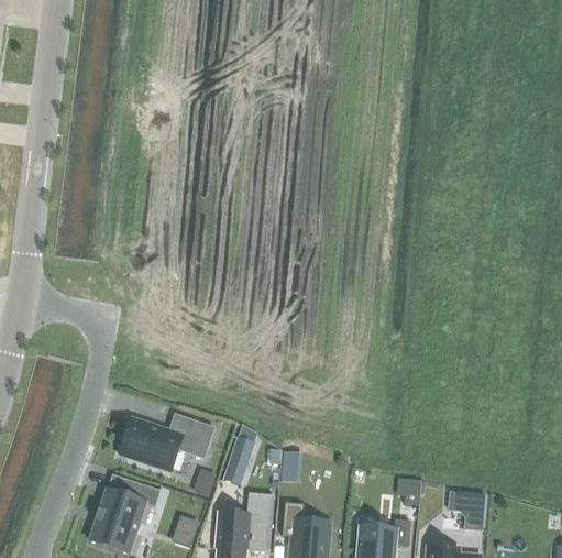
[(521,13),(520,22),(533,23),(535,14),(521,13)]
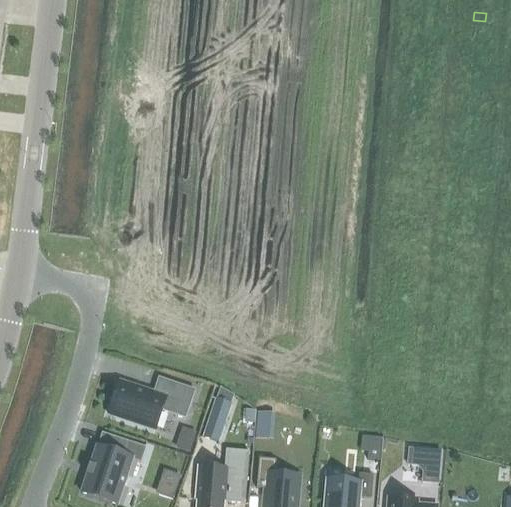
[(486,13),(485,21),(497,23),(498,15),(486,13)]
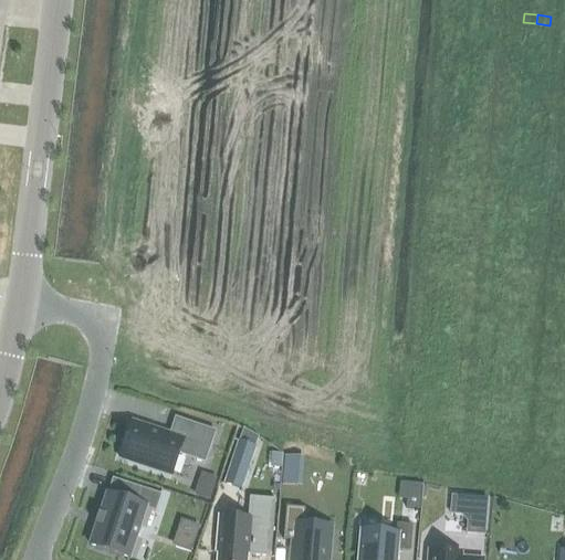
[(485,337),(484,346),(498,347),(499,338),(485,337)]
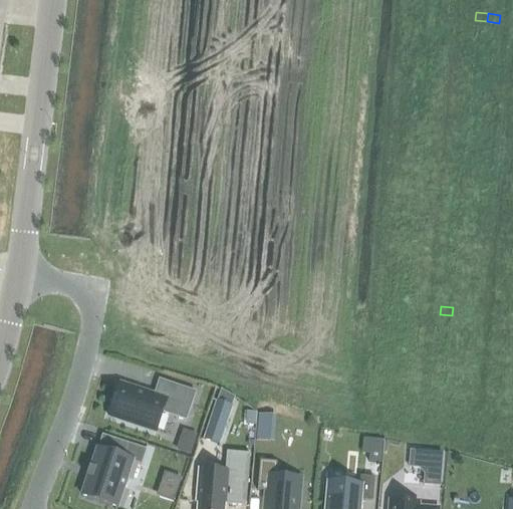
[(453,307),(452,315),(464,317),(465,309),(453,307)]
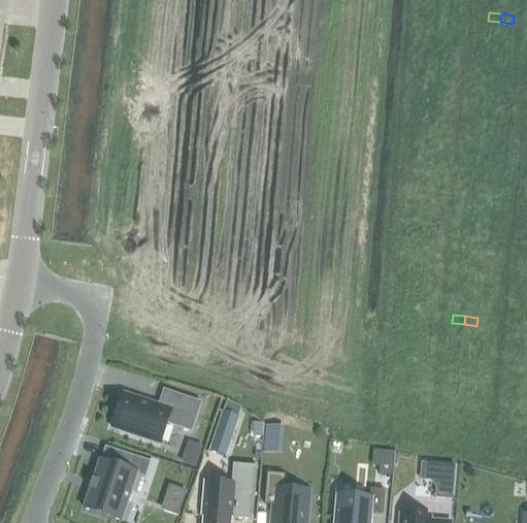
[(499,339),(498,348),(511,350),(512,341),(499,339)]
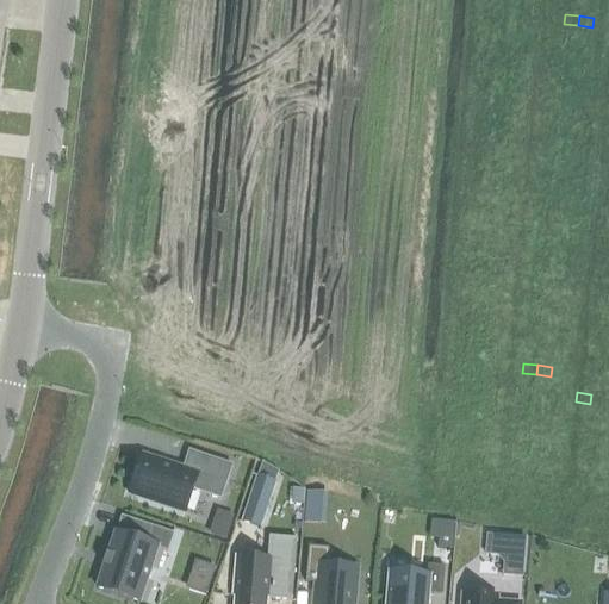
[(591,394),(590,404),(604,405),(606,396),(591,394)]
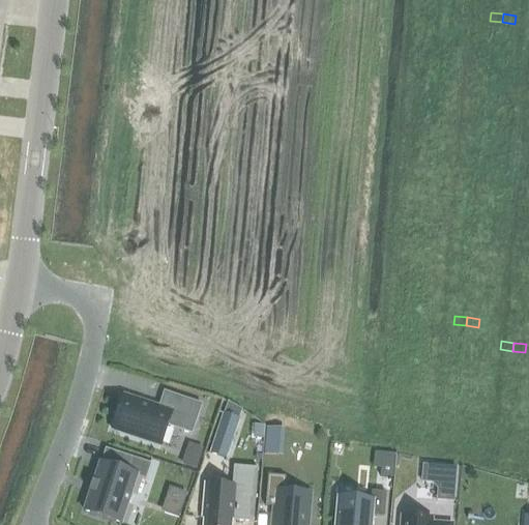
[(159,404),(123,391),(113,426),(162,442),(169,421),(193,430),(202,401),(165,388),(159,404)]
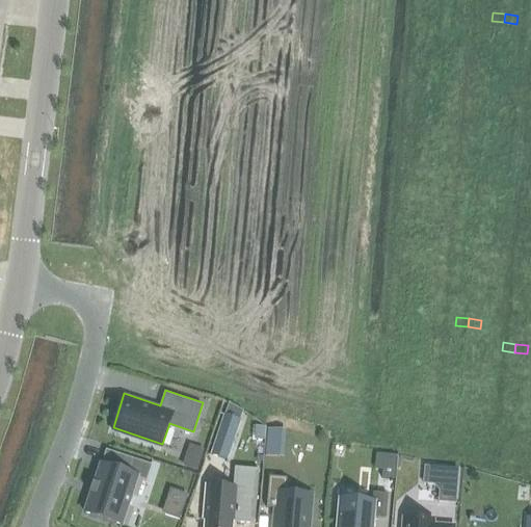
[(224,412),(212,451),(228,456),(241,417),(224,412)]
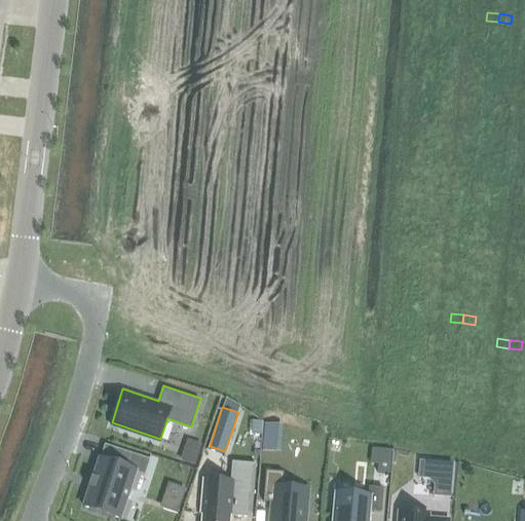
[(255,418),(254,432),(262,432),(263,418),(255,418)]
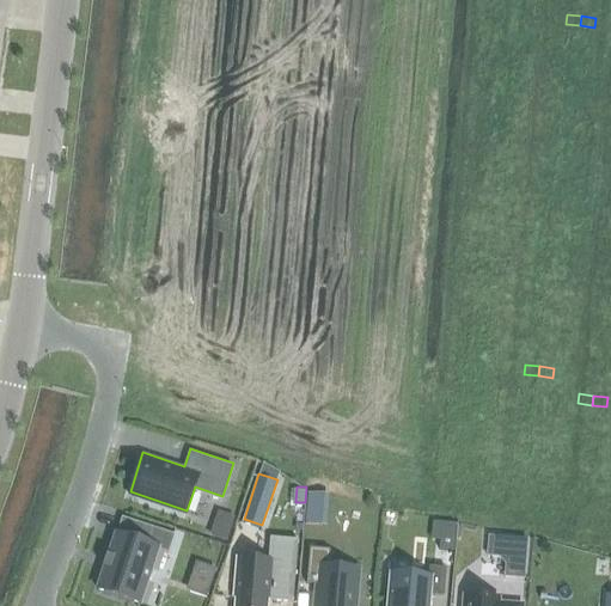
[(309,489),(307,505),(323,506),(324,490),(309,489)]
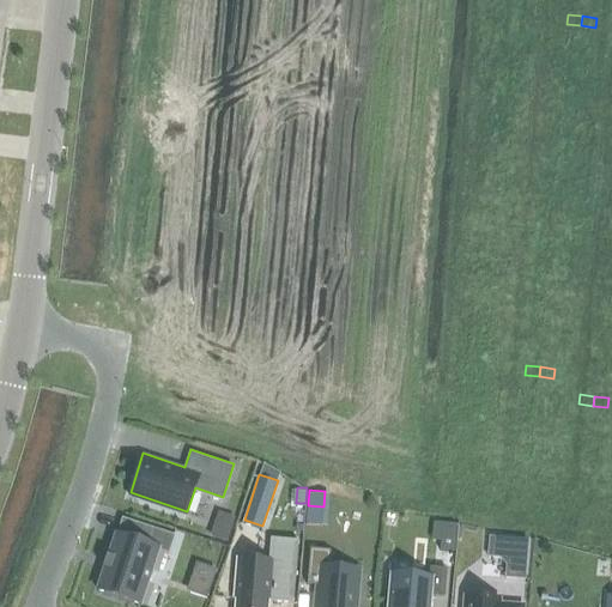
[(98,588),(140,601),(158,546),(169,550),(174,533),(129,517),(123,534),(116,532),(98,588)]
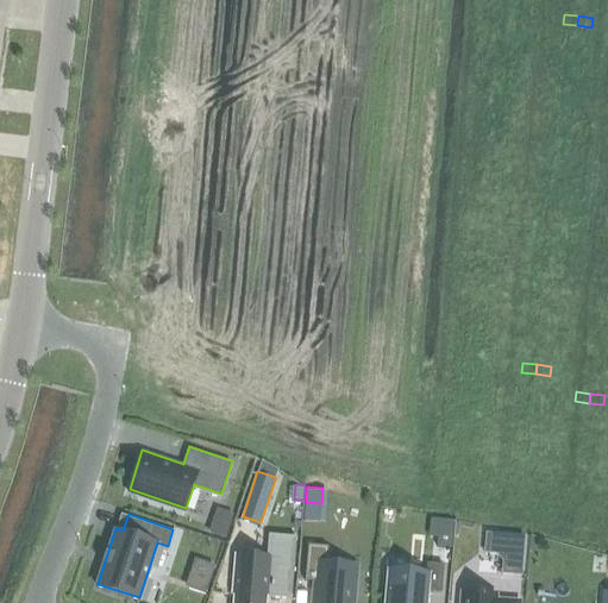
[(452,544),(455,517),(431,515),(430,533),(438,542),(452,544)]
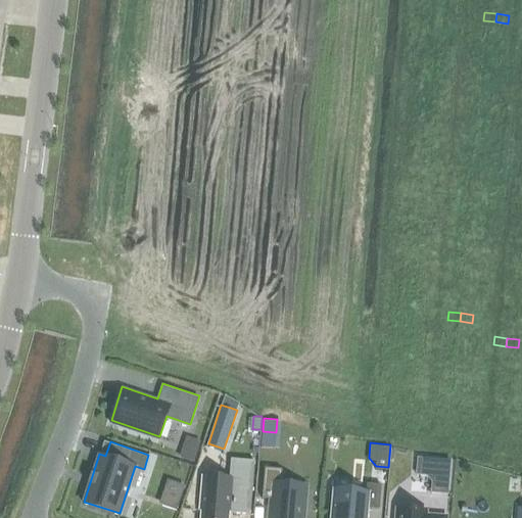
[(418,456),(417,472),(427,473),(432,479),(432,489),(448,490),(451,459),(418,456)]
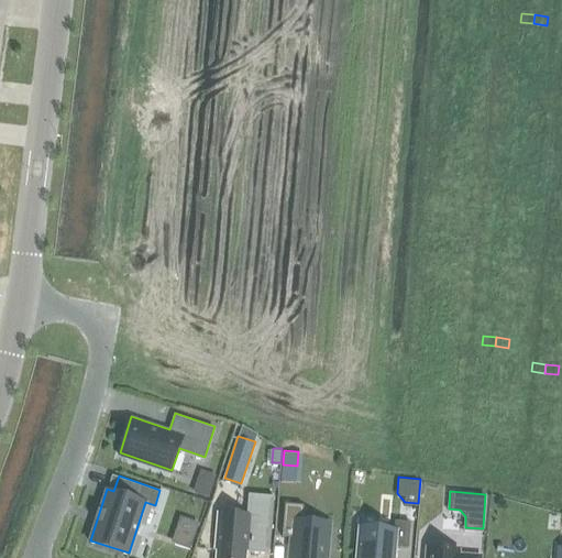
[(274,494),(249,492),(246,513),(218,511),(216,547),(218,547),(216,557),(245,557),(246,549),(270,551),(274,494)]
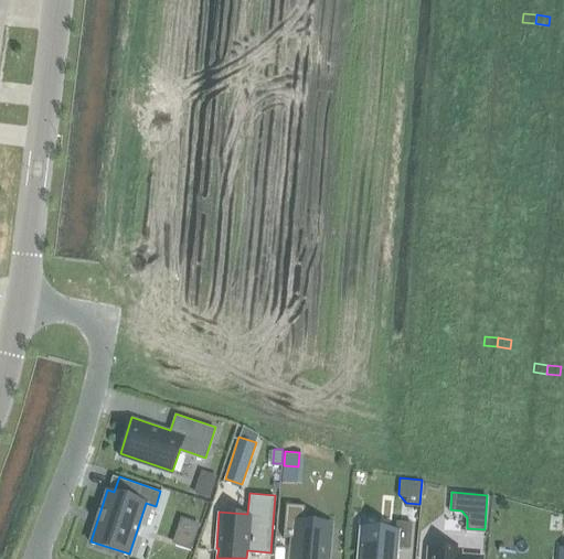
[(286,502),(284,533),(294,534),(291,558),(327,558),(330,523),(304,520),(305,504),(286,502)]
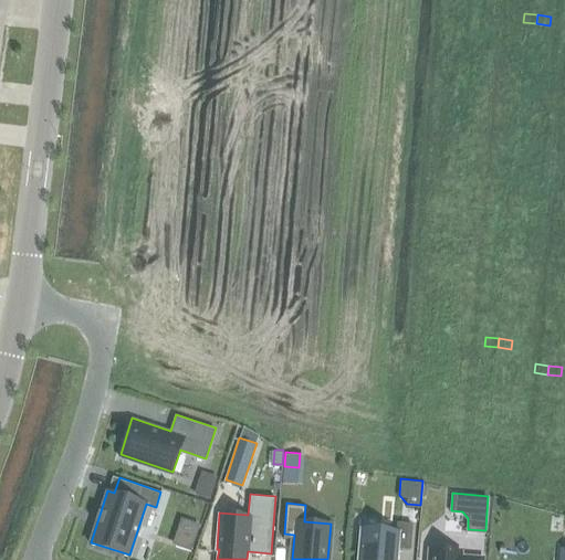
[(363,528),(359,559),(395,559),(397,547),(410,548),(412,521),(397,520),(396,530),(363,528)]
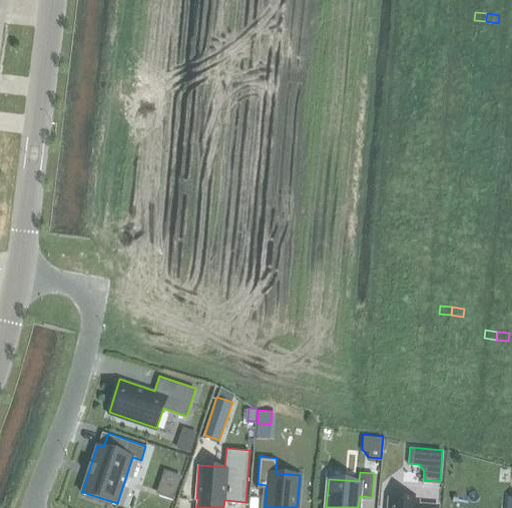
[(437,507),(438,505),(417,503),(417,498),(391,496),(390,507),(437,507)]
